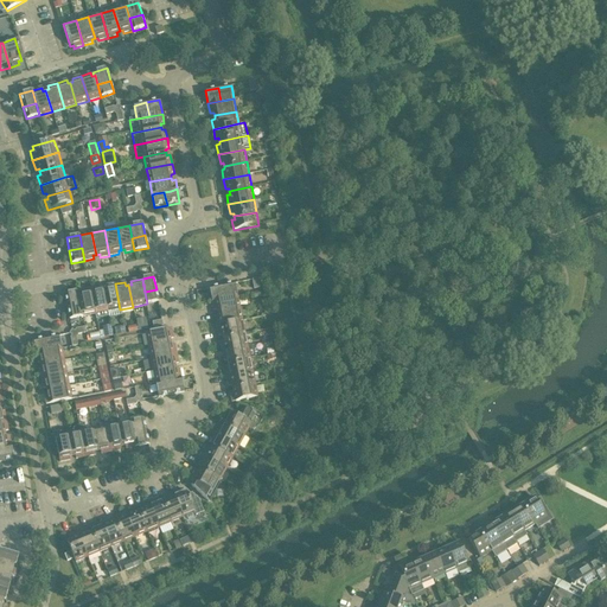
[(235,282),(222,286),(224,299),(237,296),(235,282)]
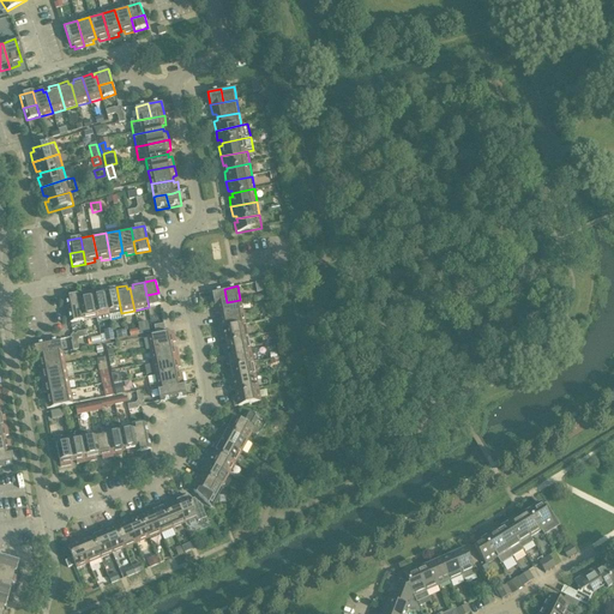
[(108,293),(104,293),(109,315),(121,313),(116,287),(107,289),(108,293)]
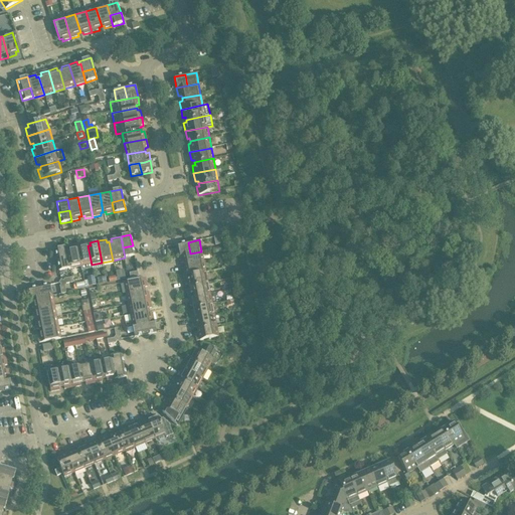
[(190,253),(188,242),(177,244),(180,255),(190,253)]
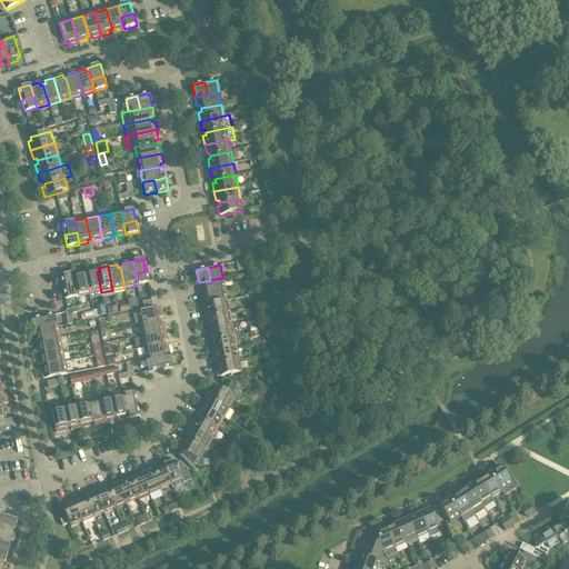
[(101,292),(97,271),(93,272),(93,269),(85,271),(89,295),(90,300),(102,297),(101,292)]
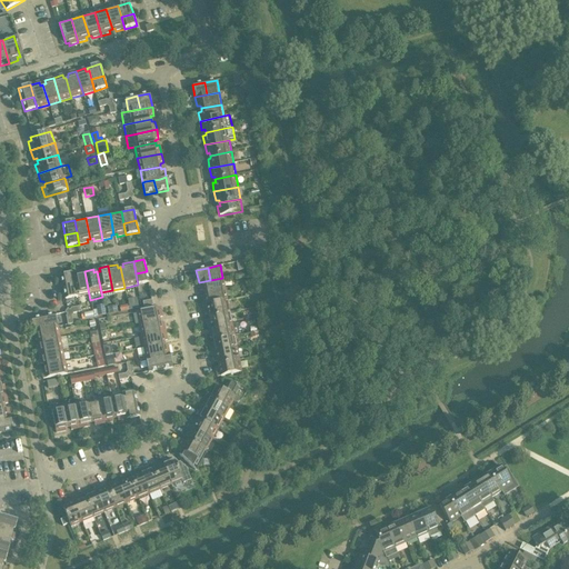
[(76,276),(73,277),(75,286),(78,297),(89,295),(85,271),(76,272),(76,276)]
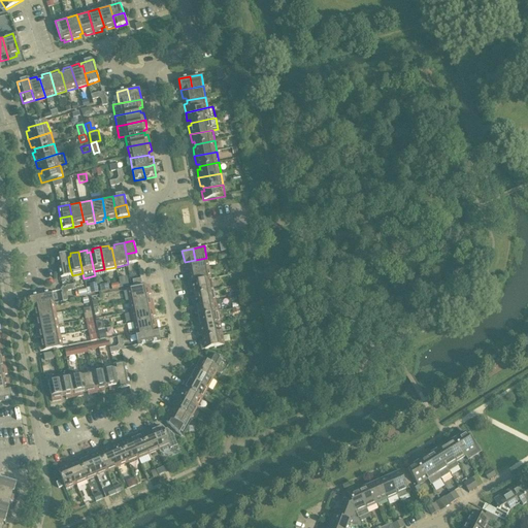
[(138,262),(136,252),(126,254),(128,264),(138,262)]
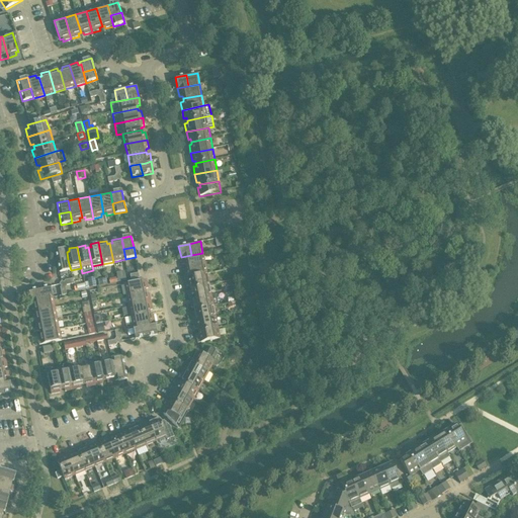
[(67,252),(67,249),(55,251),(57,262),(68,260),(67,252)]
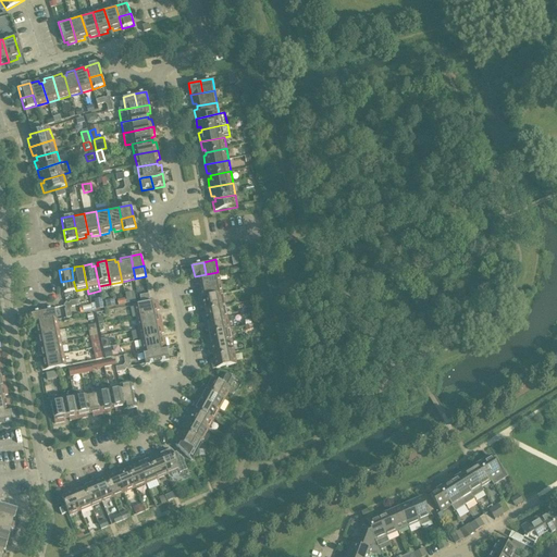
[(218,272),(206,274),(195,276),(196,285),(199,285),(200,287),(220,283),(218,272)]
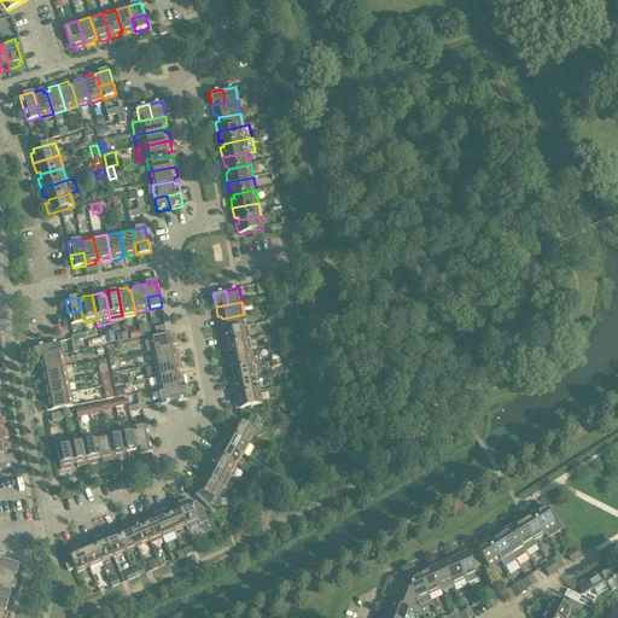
[(81,310),(68,313),(70,326),(85,322),(81,310)]
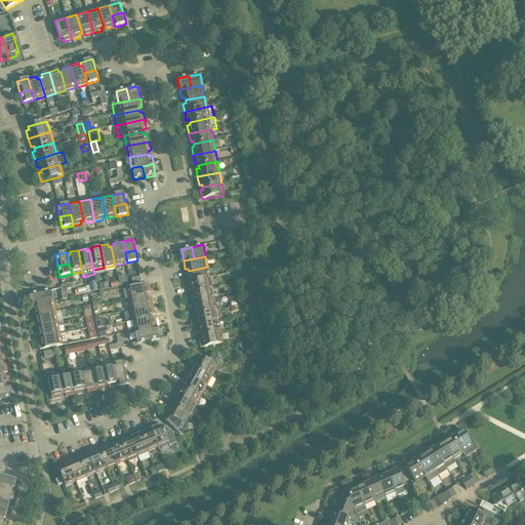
[(207,267),(189,271),(189,274),(186,274),(188,282),(209,278),(207,267)]
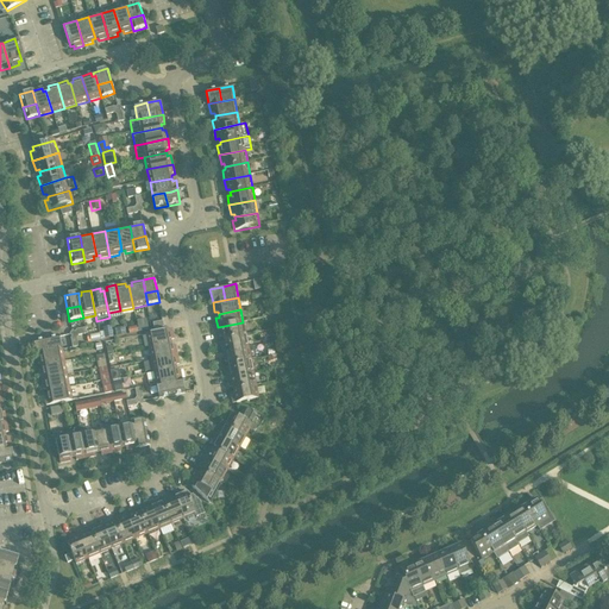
[(146,319),(137,321),(139,333),(149,331),(146,319)]
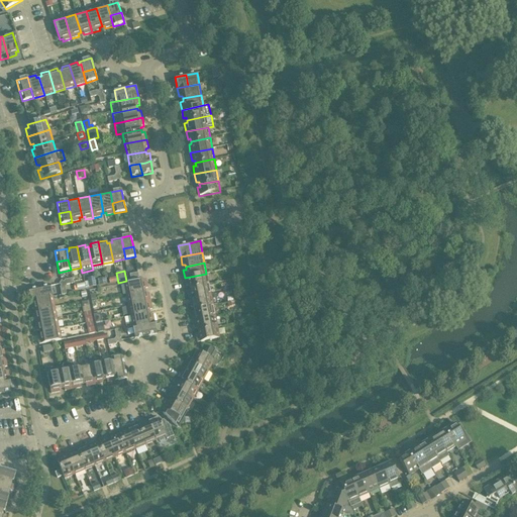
[(208,285),(206,274),(185,278),(186,286),(189,286),(190,288),(208,285)]
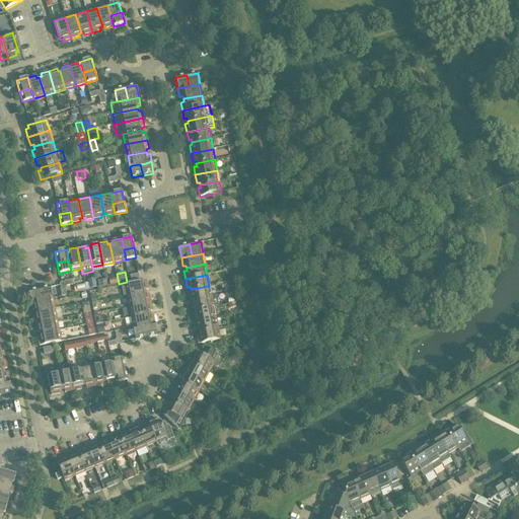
[(96,288),(94,279),(87,280),(88,283),(84,284),(85,290),(96,288)]
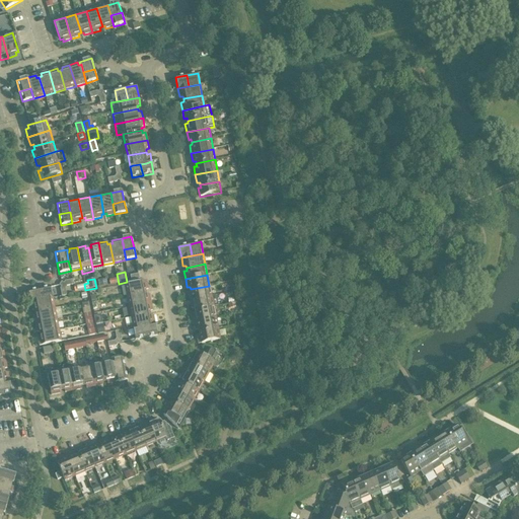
[(106,279),(98,281),(99,288),(107,286),(106,279)]
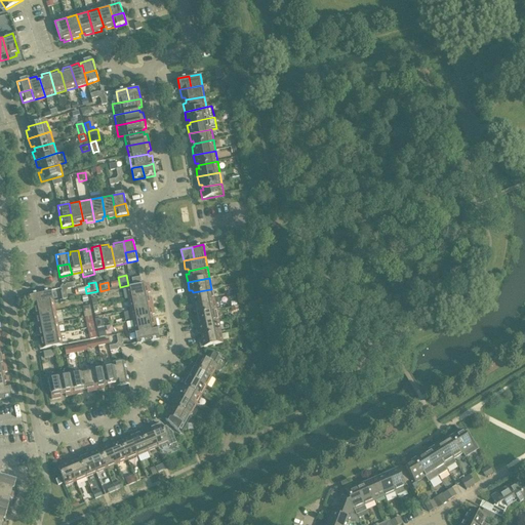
[(128,299),(147,295),(147,293),(150,292),(148,284),(126,288),(128,299)]
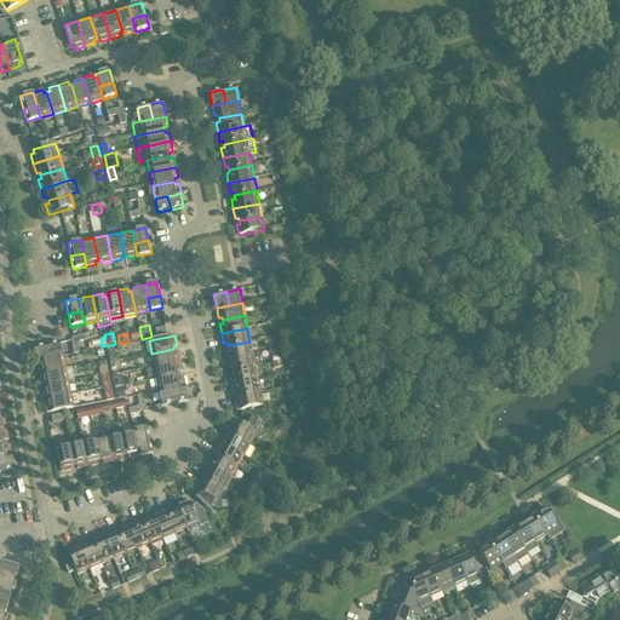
[(250,342),(228,345),(228,349),(224,349),(227,360),(253,354),(250,342)]
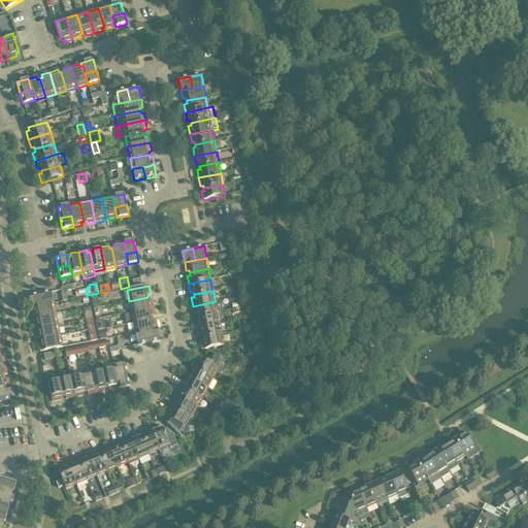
[(42,306),(54,303),(52,292),(40,294),(42,306)]
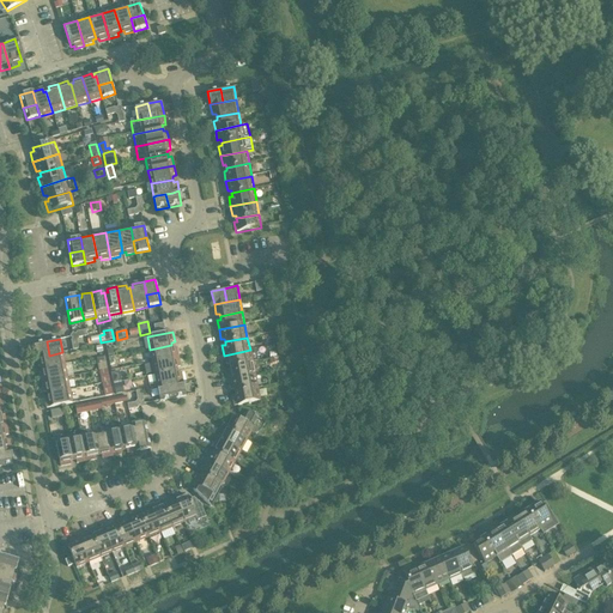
[(49,356),(47,341),(34,344),(36,358),(49,356)]
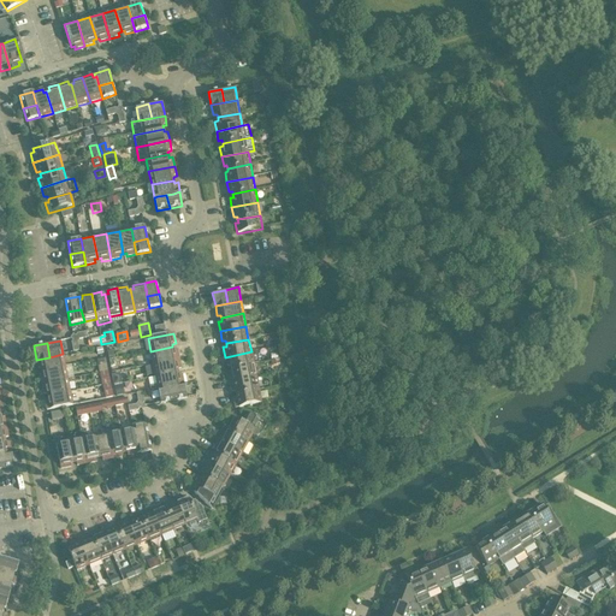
[(173,350),(172,347),(150,351),(153,365),(179,359),(177,349),(173,350)]
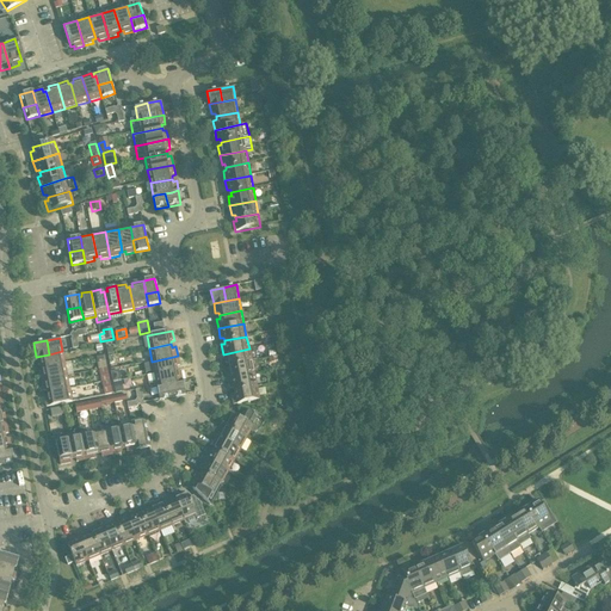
[(250,349),(223,355),(226,364),(229,363),(229,365),(252,362),(250,349)]
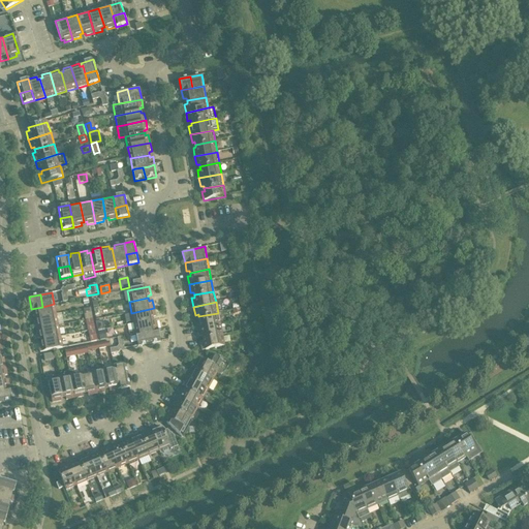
[(54,304),(42,307),(31,309),(33,316),(36,316),(36,319),(56,315),(54,304)]
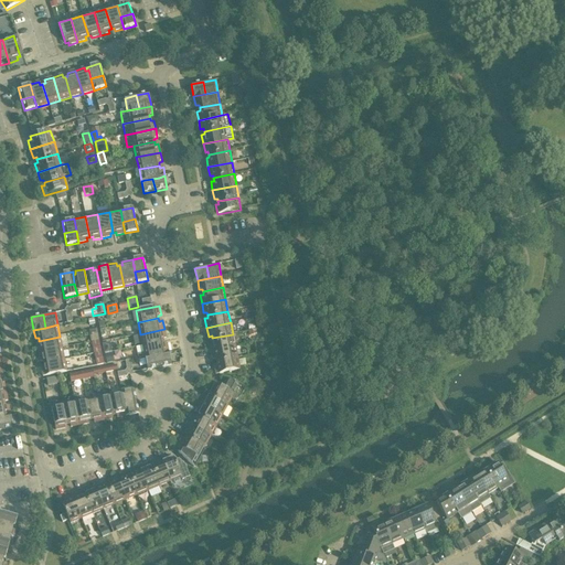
[(164,329),(140,334),(142,345),(163,342),(162,339),(166,339),(164,329)]
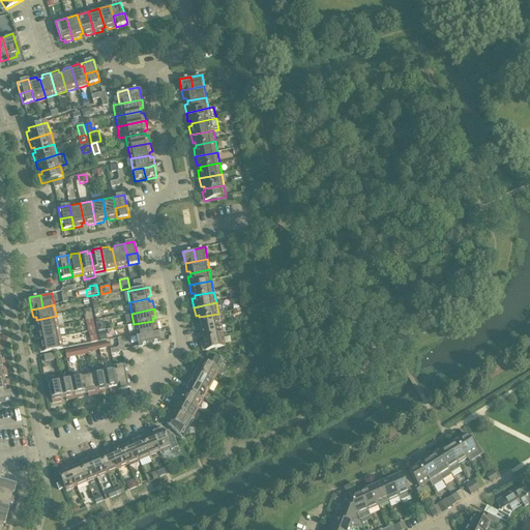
[(218,314),(199,317),(200,320),(197,321),(198,329),(221,324),(218,314)]
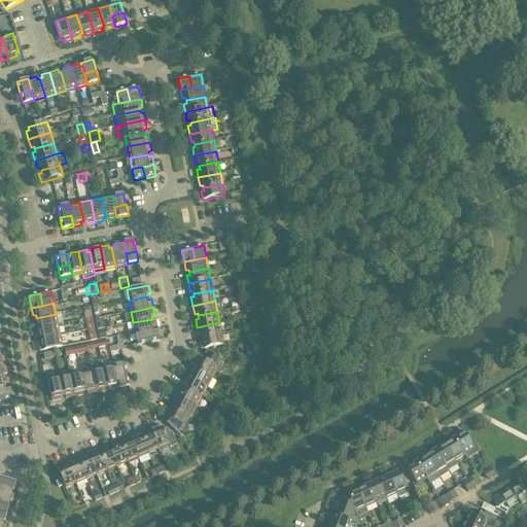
[(56,314),(36,318),(37,320),(34,320),(35,329),(58,324),(56,314)]
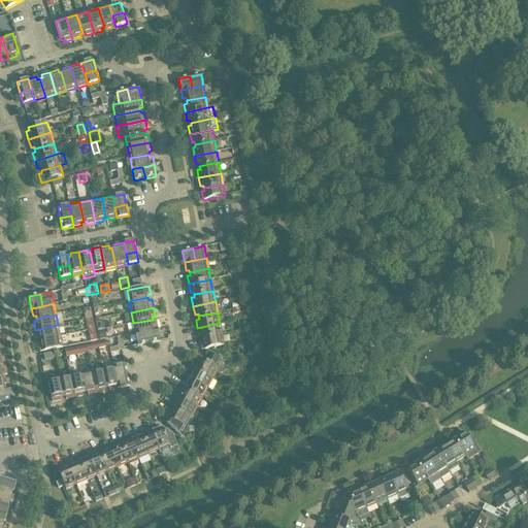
[(92,319),(86,320),(88,331),(95,329),(92,319)]
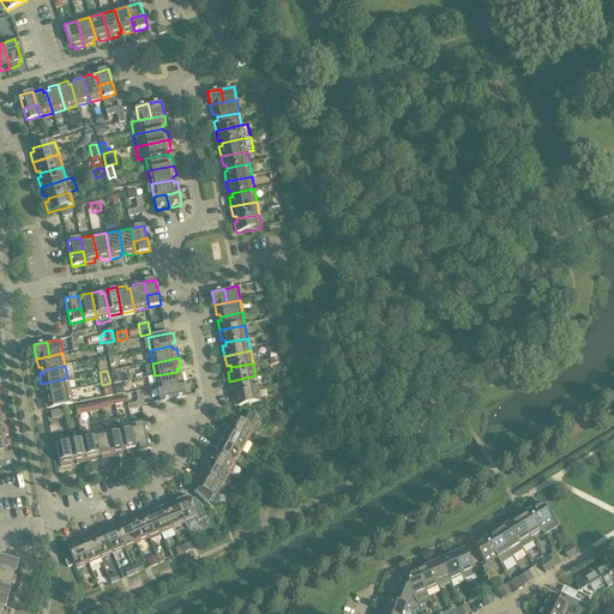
[(113,384),(121,381),(119,372),(110,374),(113,384)]
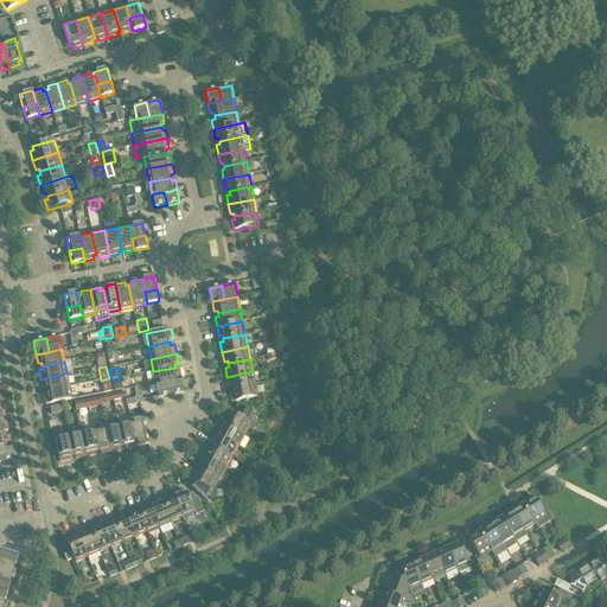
[(176,368),(153,371),(154,379),(147,381),(148,385),(155,384),(168,382),(181,379),(179,370),(176,370),(176,368)]
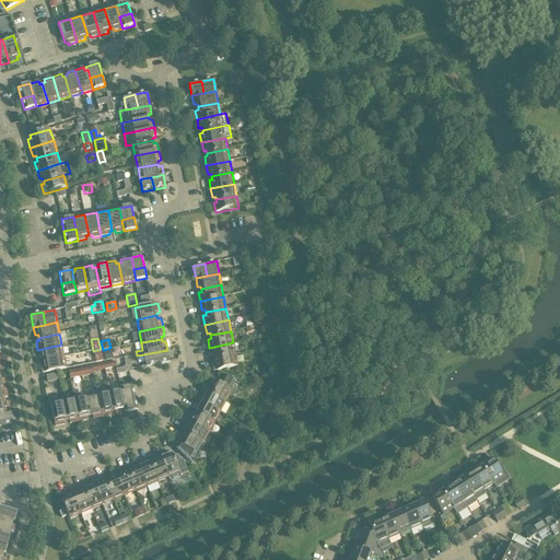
[(233,342),(209,348),(211,357),(214,356),(214,359),(235,354),(233,342)]
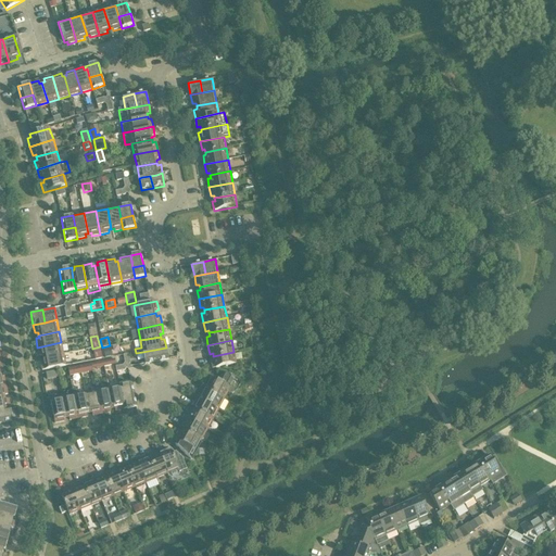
[(61,342),(37,348),(39,355),(42,355),(43,358),(63,354),(61,342)]
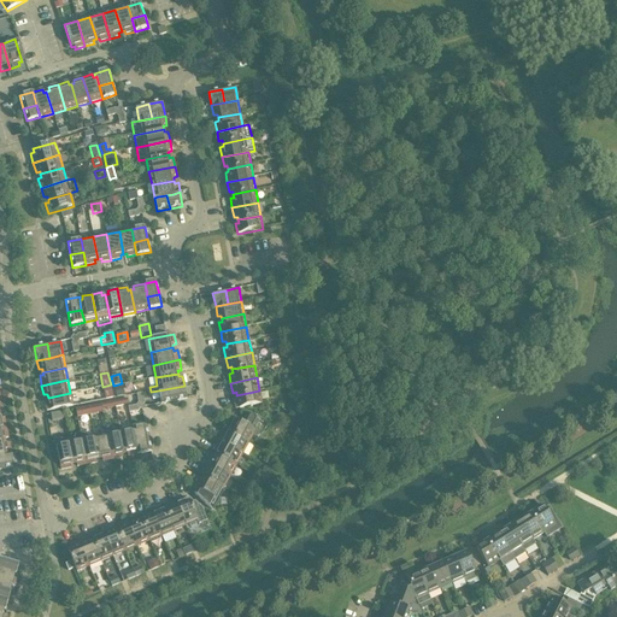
[(111,386),(103,387),(105,400),(113,398),(111,386)]
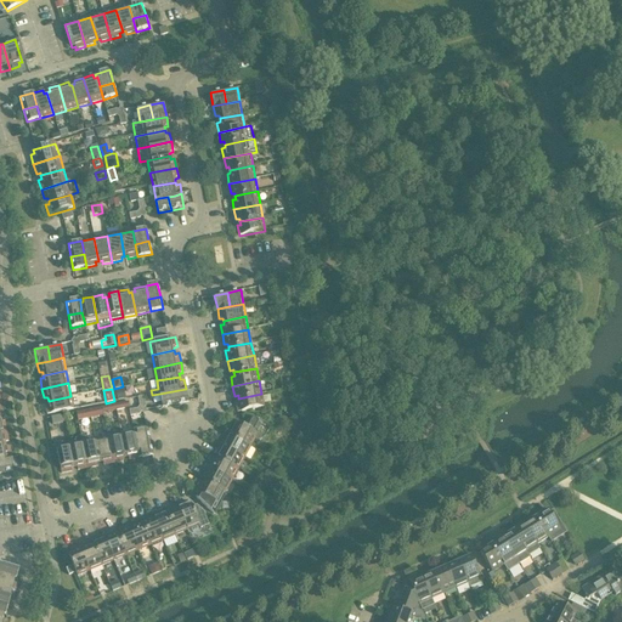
[(114,391),(117,401),(125,400),(123,389),(114,391)]
